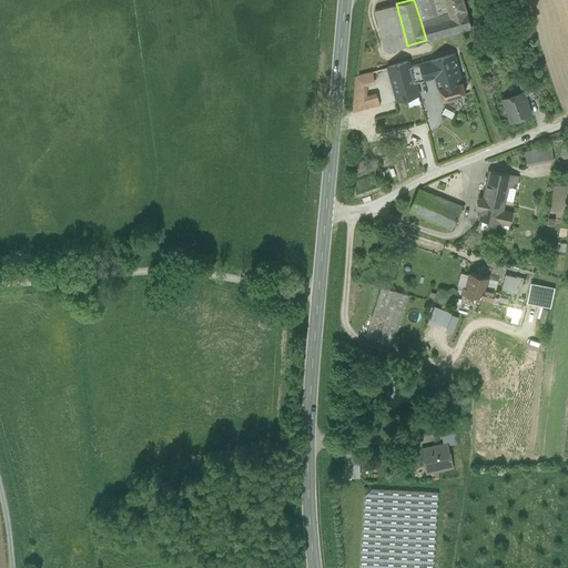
[(445,0),(414,0),(421,20),(438,16),(437,13),(440,12),(440,14),(448,12),(449,12),(445,0)]
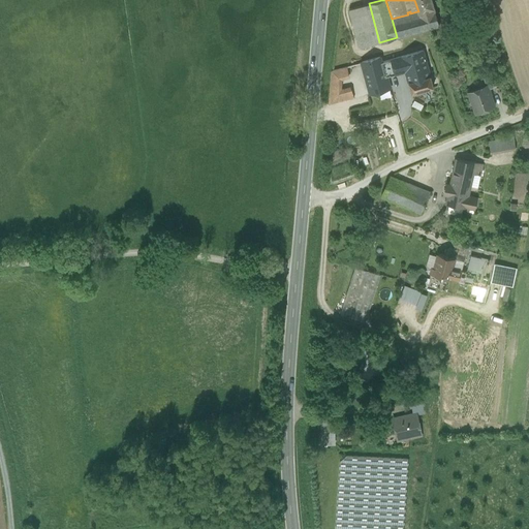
[(431,0),(414,0),(418,11),(417,11),(424,30),(438,26),(431,0)]
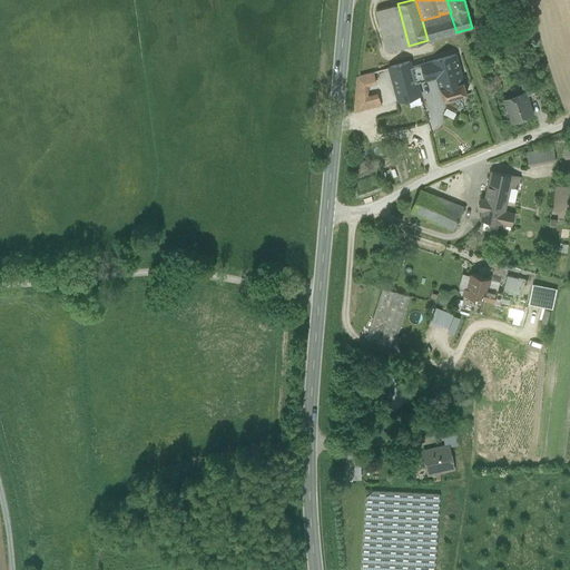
[(397,3),(376,10),(387,51),(409,46),(397,3)]
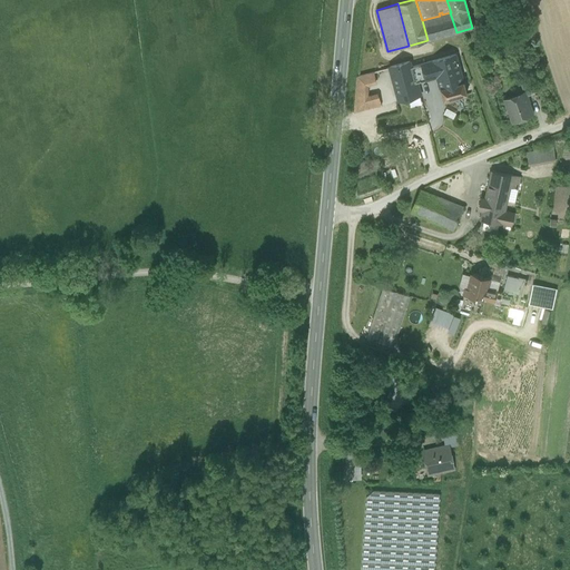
[(440,16),(422,20),(428,40),(455,32),(457,32),(450,12),(442,15),(442,12),(439,13),(440,16)]
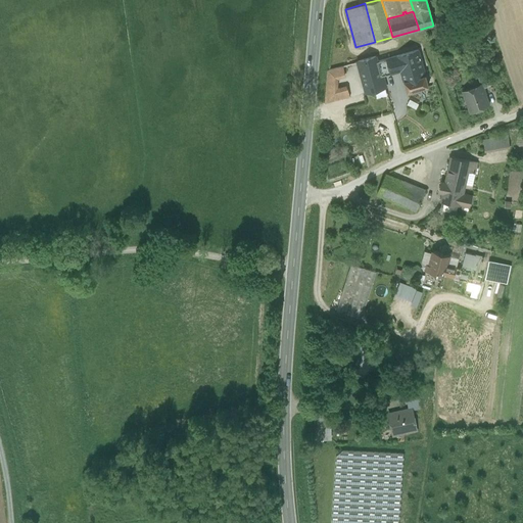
[(396,56),(400,67),(401,74),(423,67),(418,50),(396,56)]
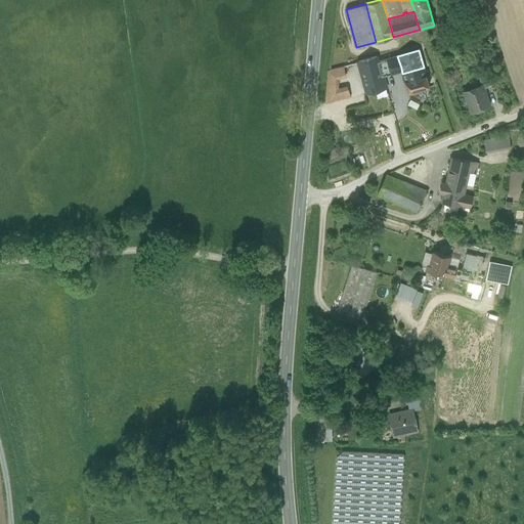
[(401,68),(397,56),(378,61),(381,76),(383,75),(388,74),(395,72),(401,68)]
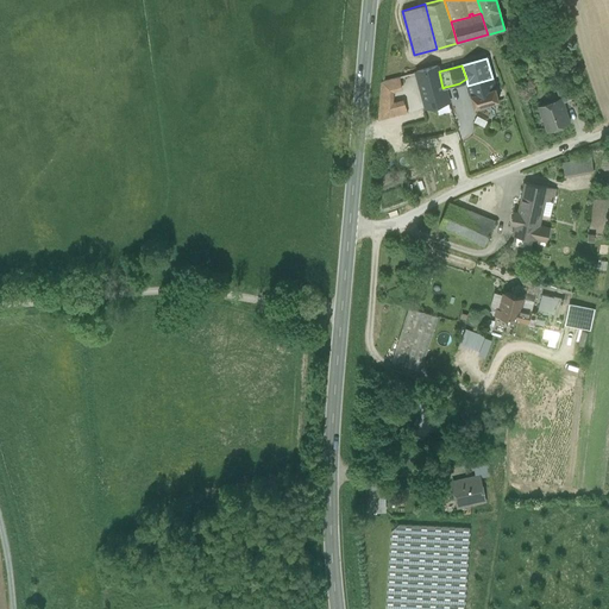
[(437,67),(416,71),(426,107),(449,101),(445,87),(443,88),(439,71),(437,67)]
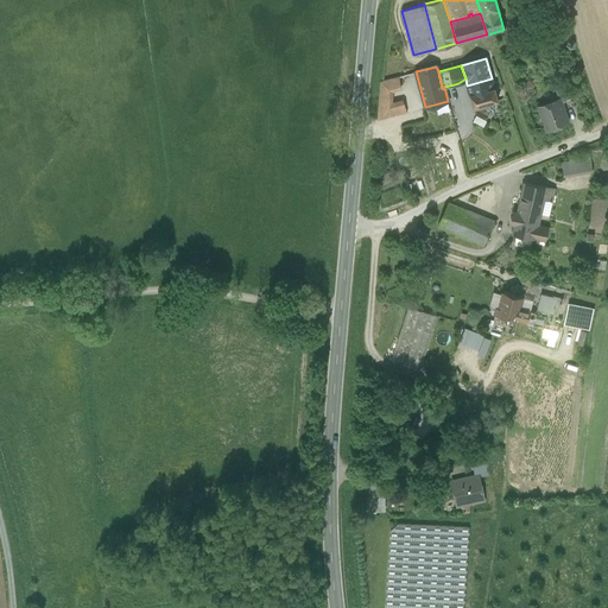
[(406,74),(380,81),(378,120),(406,112),(403,99),(392,102),(393,92),(410,87),(406,74)]
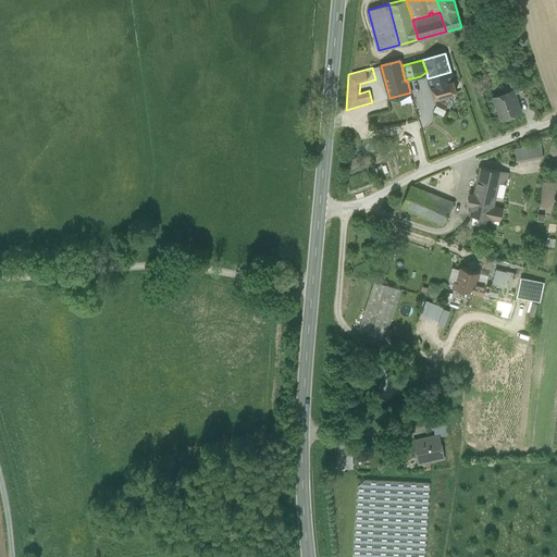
[(450,72),(428,78),(431,86),(430,86),(433,98),(456,91),(453,79),(450,72)]
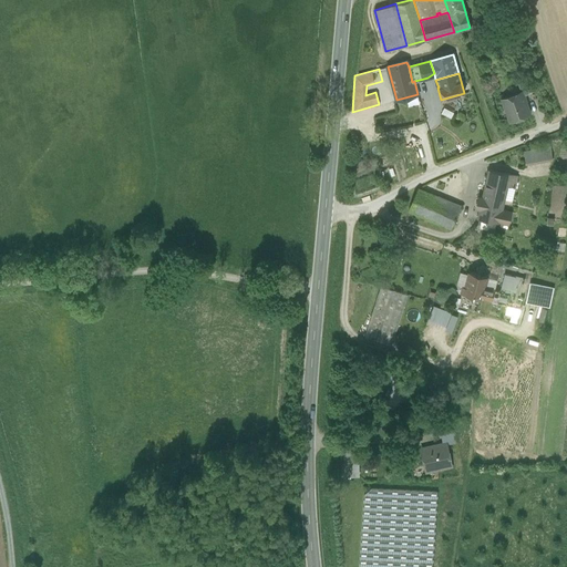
[(525,73),(516,76),(521,91),(522,91),(523,95),(532,92),(525,73)]
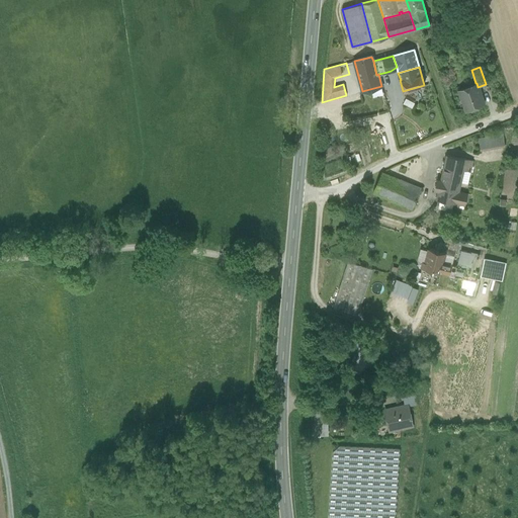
[(476,83),(458,90),(465,109),(484,103),(478,87),(477,83),(476,83)]
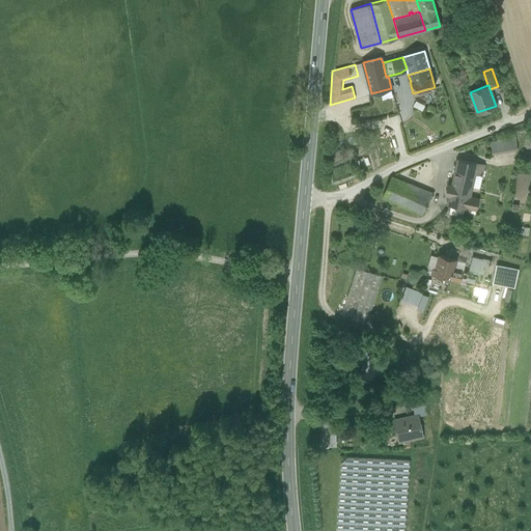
[(413,107),(421,111),(424,106),(416,102),(413,107)]
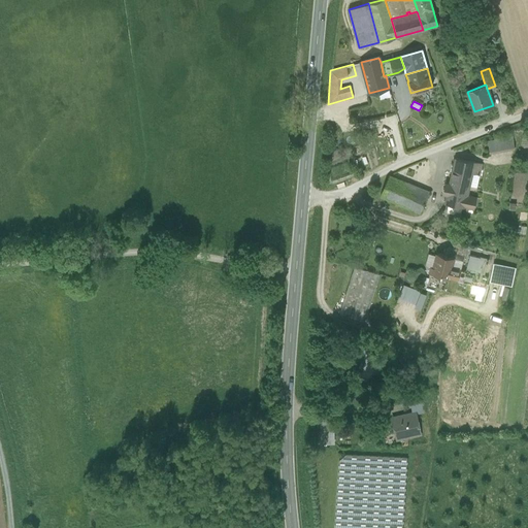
[(513,137),(488,140),(490,153),(515,149),(513,137)]
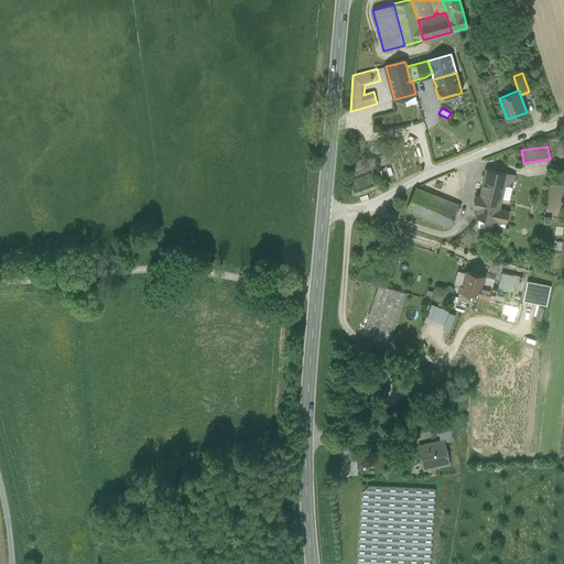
[(514,175),(486,170),(479,197),(476,196),(475,201),(500,205),(501,199),(501,198),(505,185),(512,187),(514,175)]
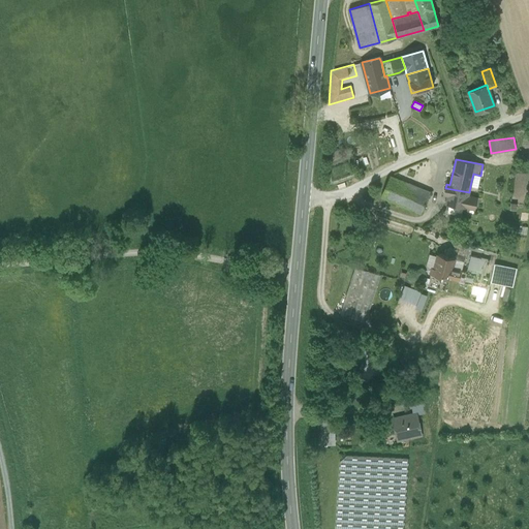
[(473,174),(470,186),(477,187),(480,176),(473,174)]
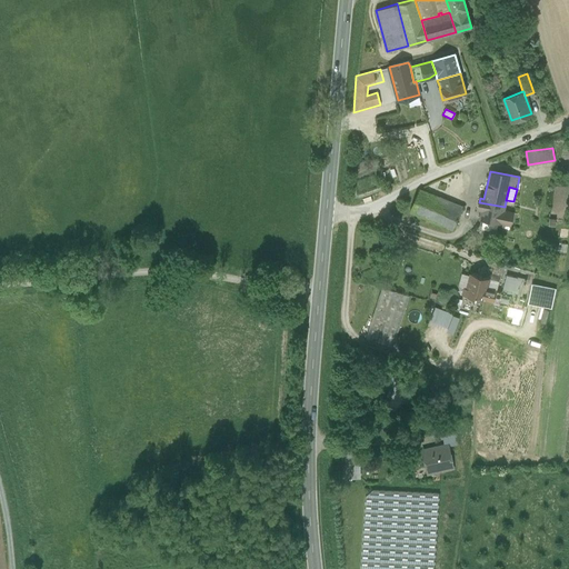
[(462,208),(420,189),(411,211),(452,229),(462,208)]
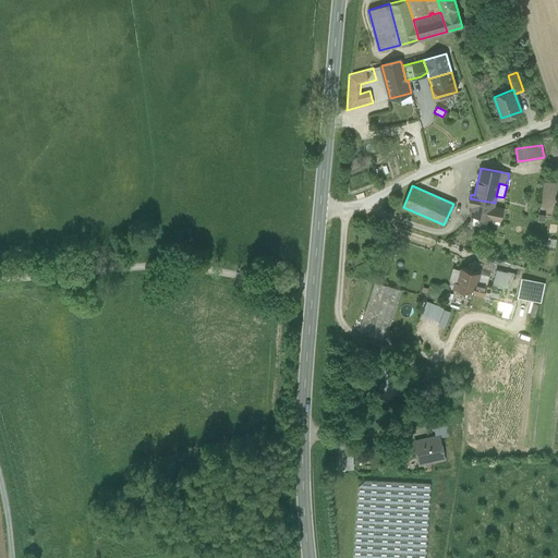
[(495,203),(470,198),(469,205),(472,205),(471,215),(492,219),(492,218),(500,220),(502,209),(494,207),(495,203)]
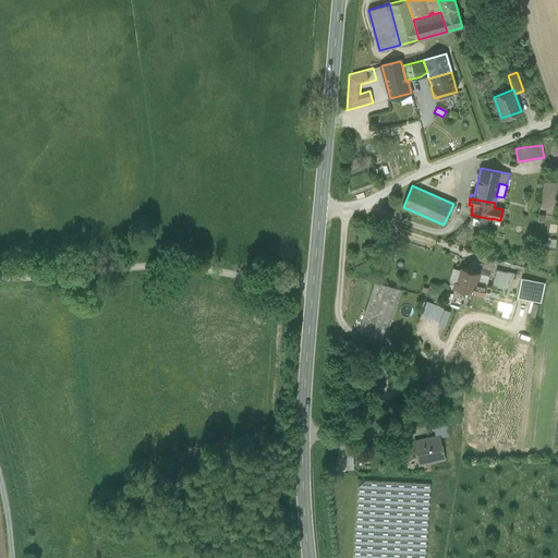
[(450,280),(456,281),(458,282),(461,267),(453,265),(450,280)]
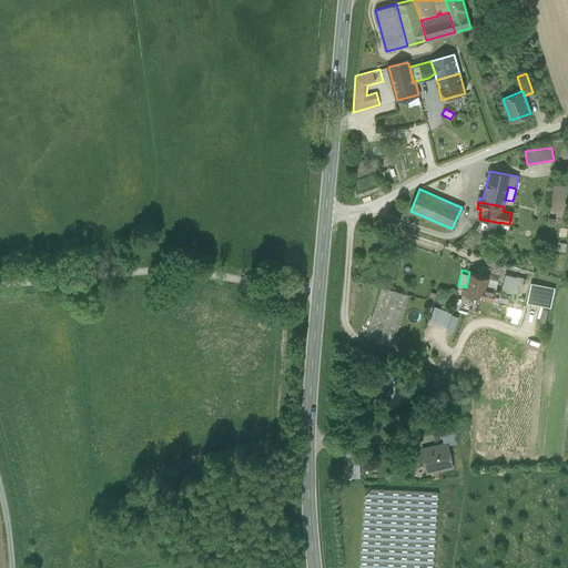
[(488,277),(469,272),(466,287),(464,286),(462,294),(483,300),(486,287),(488,277)]
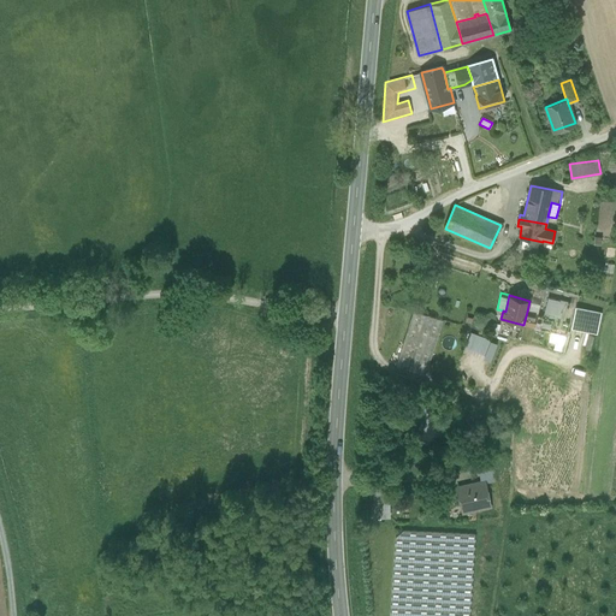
[(549,297),(544,315),(554,319),(550,331),(566,336),(569,323),(564,321),(569,302),(561,300),(561,301),(549,297)]
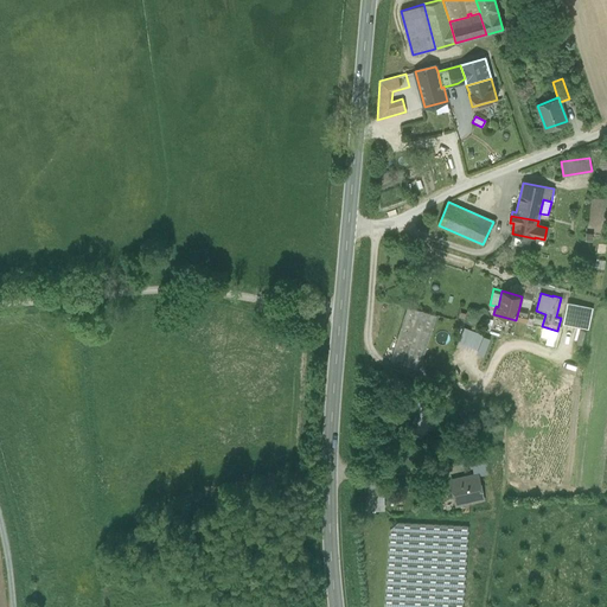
[(532,299),(522,296),(519,307),(529,310),(532,299)]
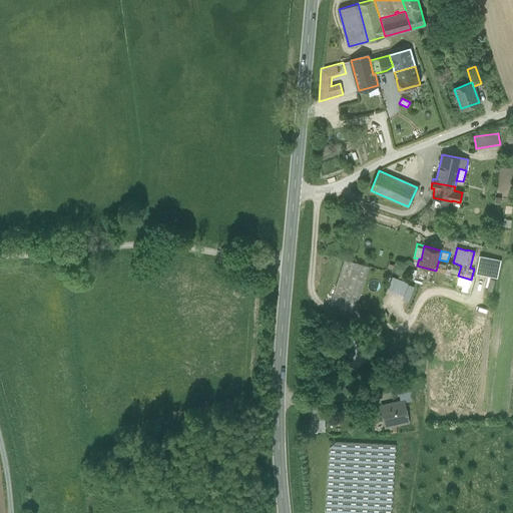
[(500,260),(480,255),(476,272),(496,277),(500,260)]
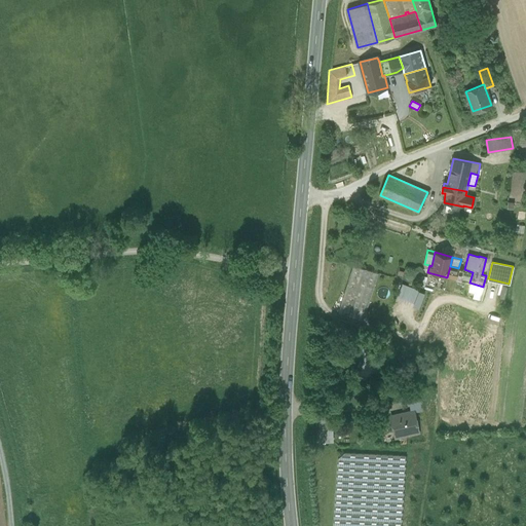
[(378,273),(352,265),(338,312),(363,321),(378,273)]
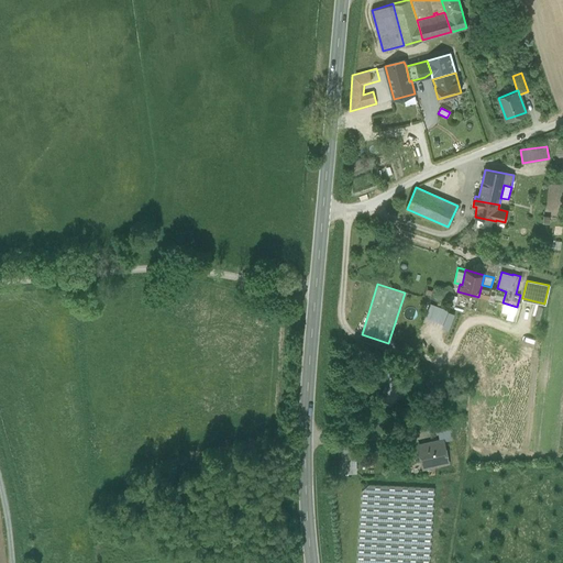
[(490,287),(482,285),(478,297),(503,302),(506,291),(497,288),(490,287)]
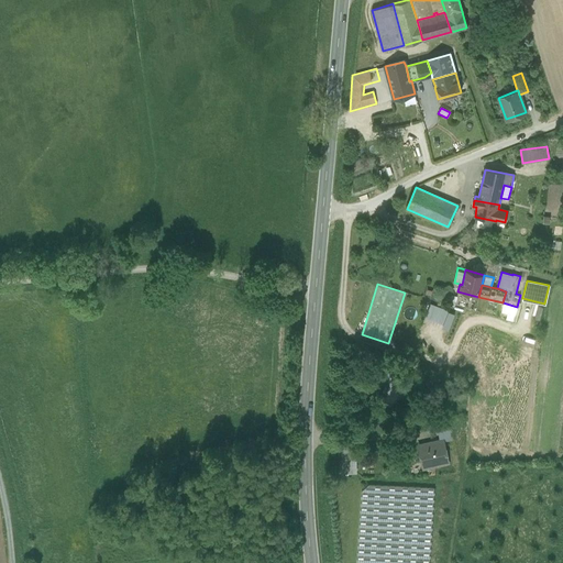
[(517,307),(503,302),(500,311),(515,315),(517,307)]
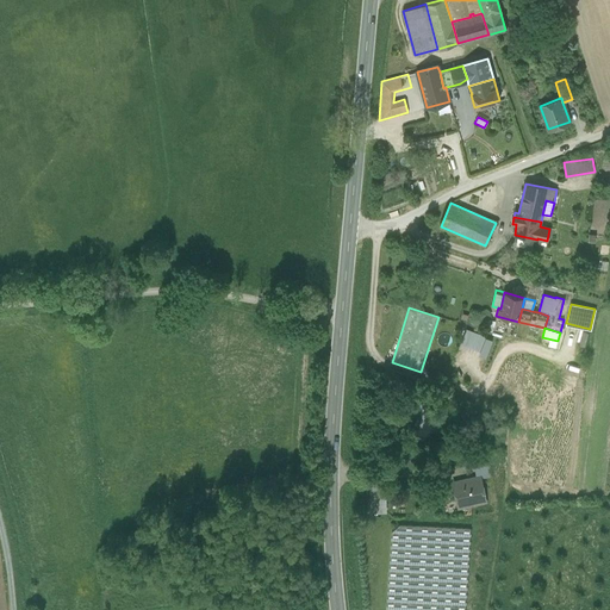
[(461,343),(479,352),(485,337),(467,329),(461,343)]
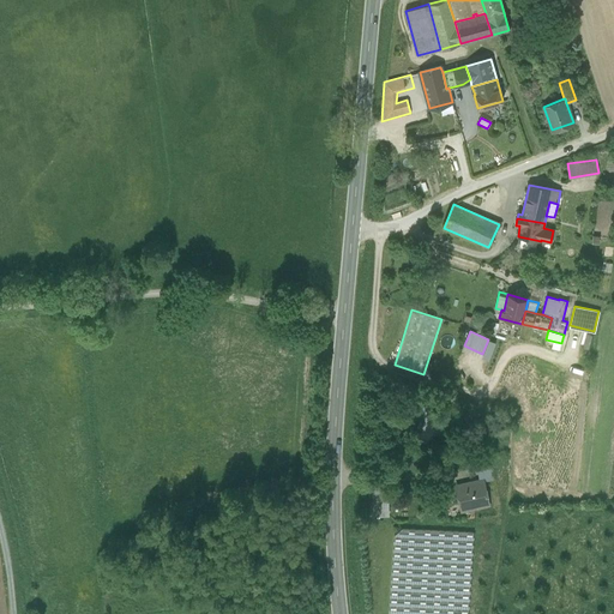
[(593,335),(587,332),(583,347),(589,348),(593,335)]
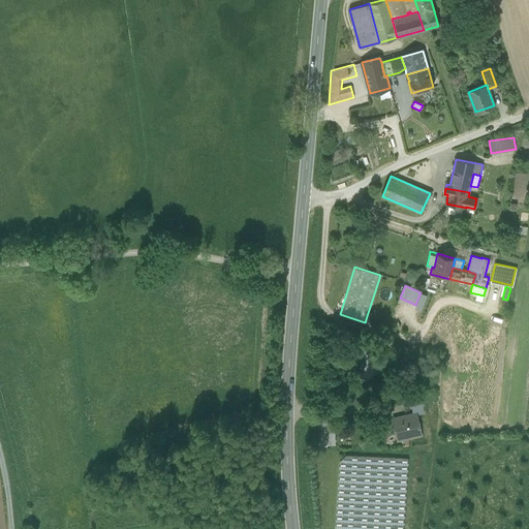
[(427,294),(421,292),(415,305),(414,308),(421,310),(427,294)]
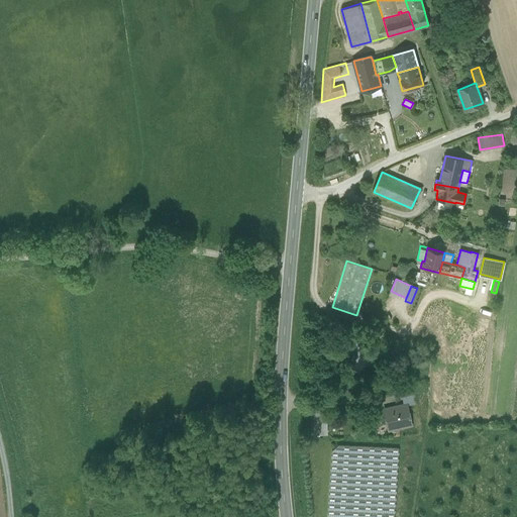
[(407,406),(384,410),(388,425),(393,424),(394,430),(400,428),(400,429),(411,426),(407,406)]
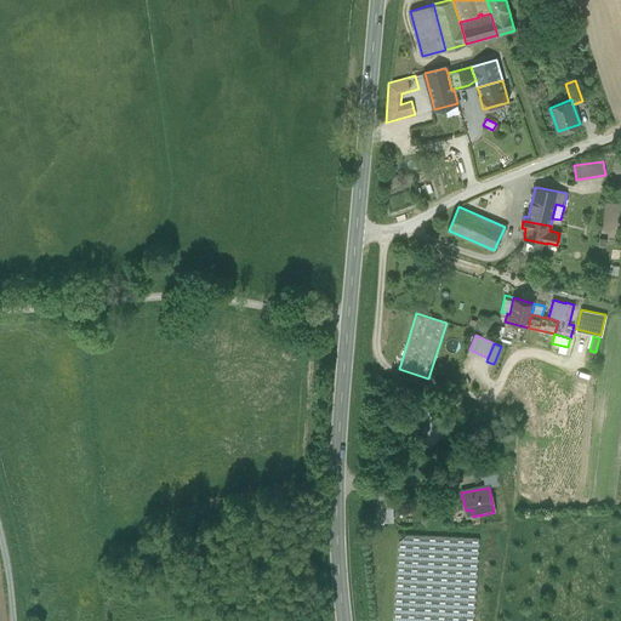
[(376,491),(377,503),(392,503),(392,491),(376,491)]
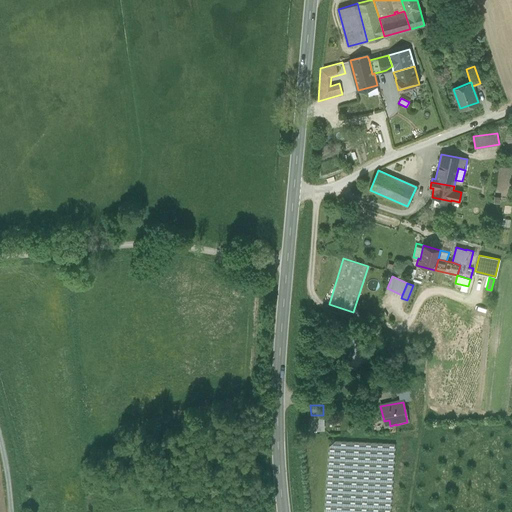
[(324,430),(323,415),(311,415),(311,430),(324,430)]
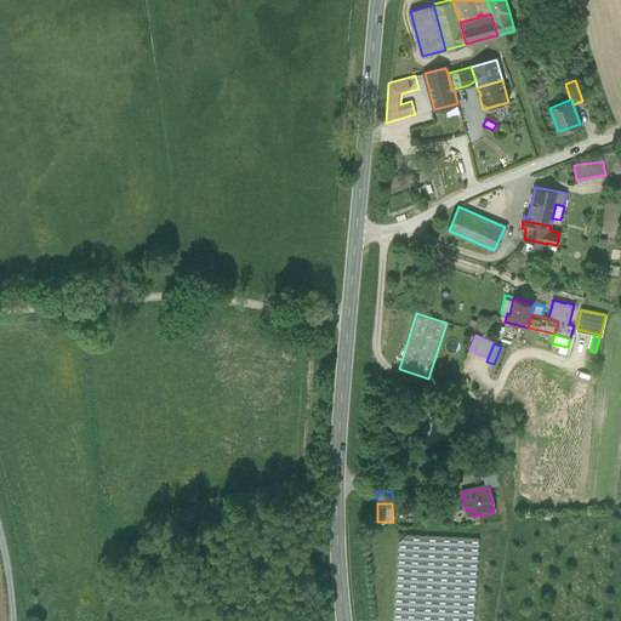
[(473,620),(479,540),(406,535),(398,542),(393,620),(473,620)]
